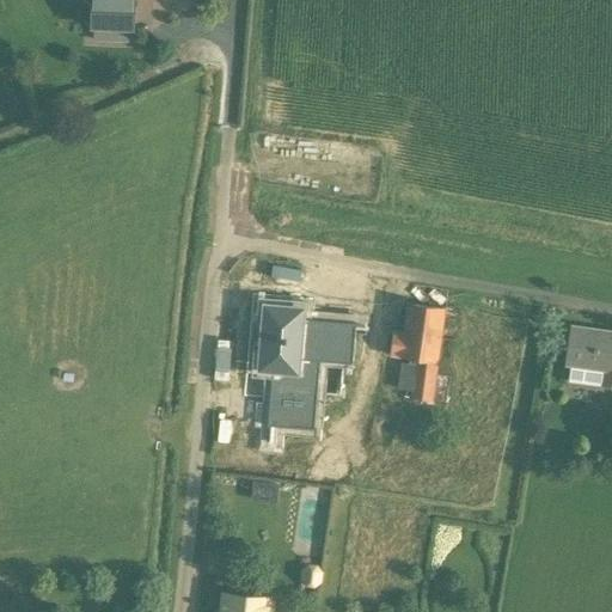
[(128,42),(129,28),(133,28),(134,0),(83,0),(89,5),(92,6),(92,26),(95,26),(93,41),(128,42)]
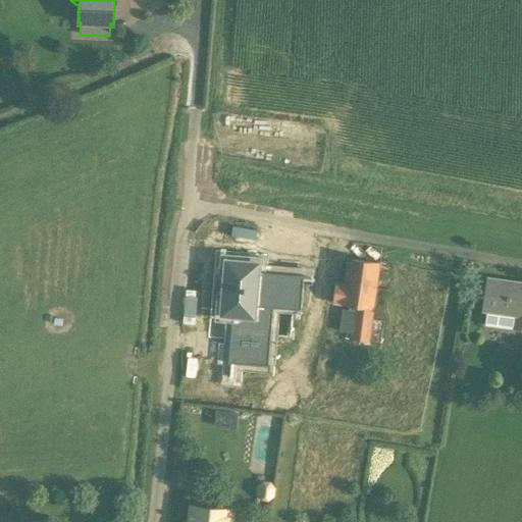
[(298,307),(302,273),(255,268),(256,255),(229,253),(227,263),(216,263),(214,289),(226,291),(225,300),(222,327),(252,329),(255,301),(298,307)]
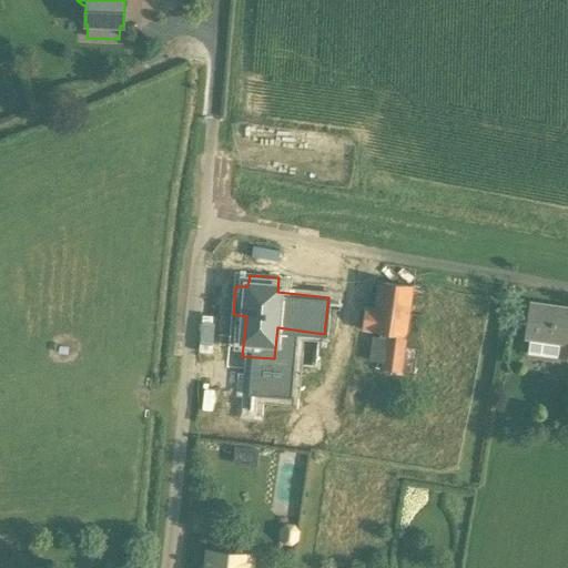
[(365,306),(362,330),(381,332),(379,336),(384,337),(379,368),(402,372),(414,373),(417,348),(404,347),(412,286),(378,282),(375,307),(365,306)]
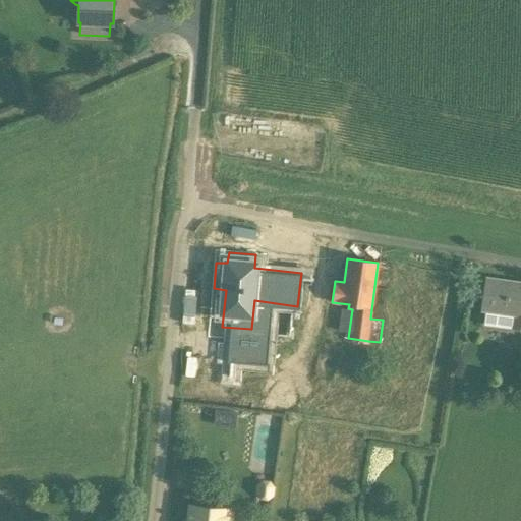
[(484,325),(520,330),(520,282),(486,278),(482,310),(486,310),(484,325)]
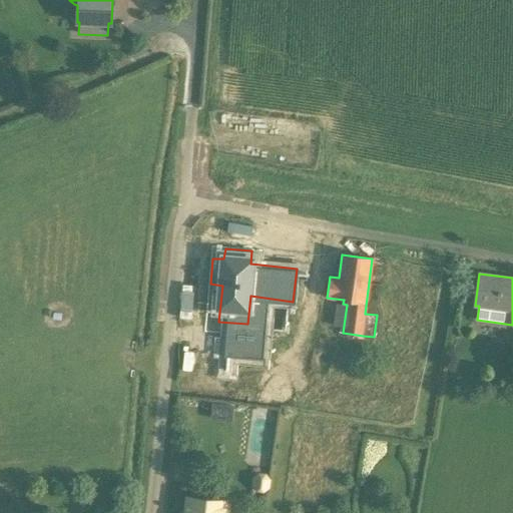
[(255,488),(263,489),(269,485),(270,477),(265,471),(258,470),(251,475),(250,483),(255,488)]
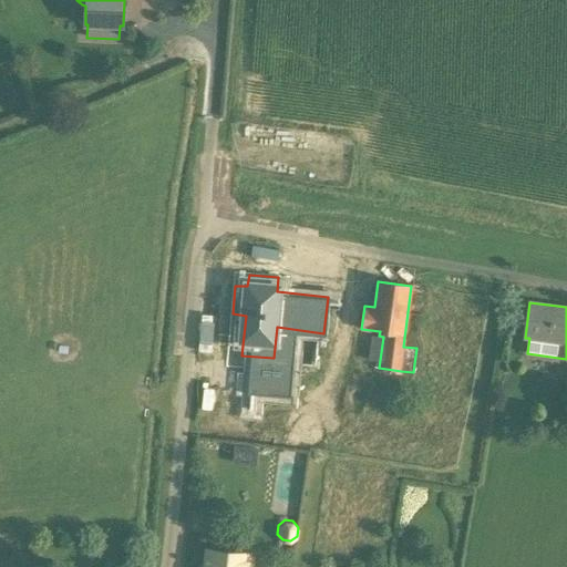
[(245,566),(247,554),(209,550),(207,566),(245,566)]
